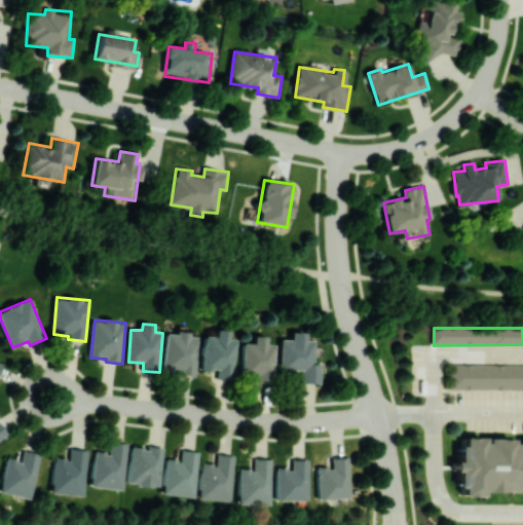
[(232,331),(219,330),(218,337),(207,336),(204,371),(219,372),(219,379),(236,380),(238,339),(231,339),(232,331)]
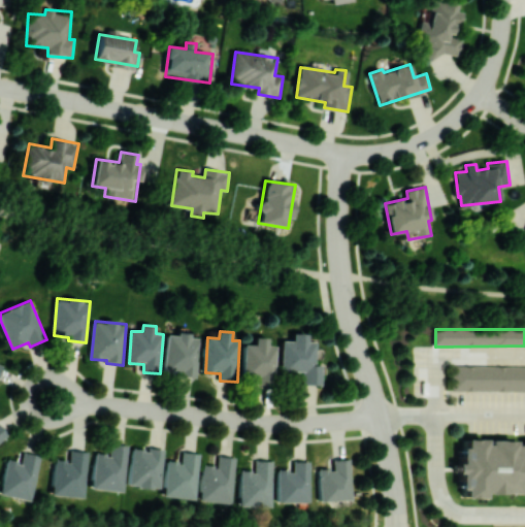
[(284,340),(283,371),(304,371),(303,386),(324,386),(324,365),(318,365),(318,341),(309,341),(309,334),(295,333),(295,340),(284,340)]
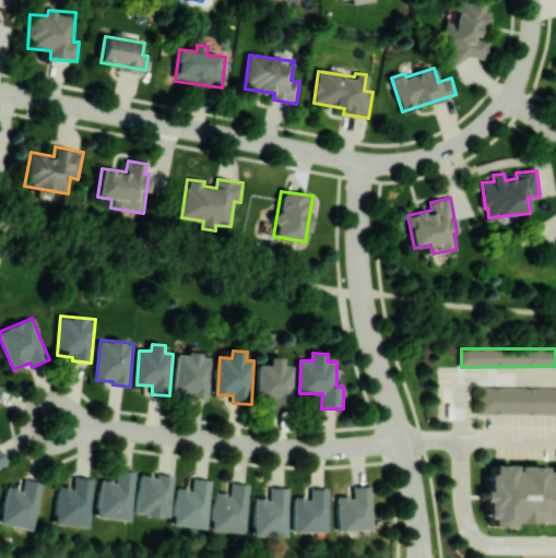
[(179,355),(175,396),(209,400),(213,356),(190,354),(189,355),(179,355)]
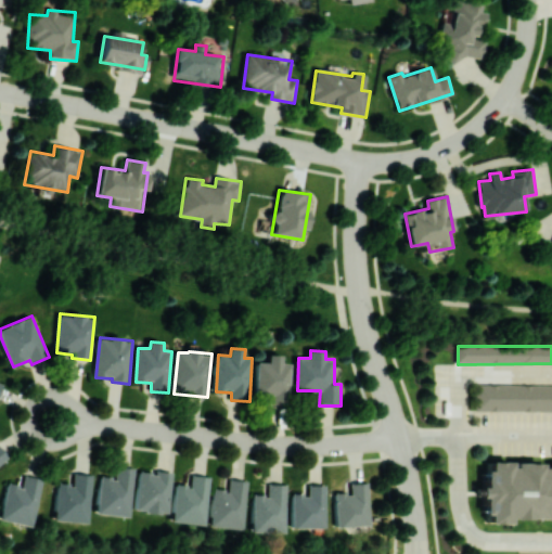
[(258,395),(273,395),(273,406),(291,406),(292,363),(284,363),(284,356),(270,355),(270,362),(259,362),(258,395)]
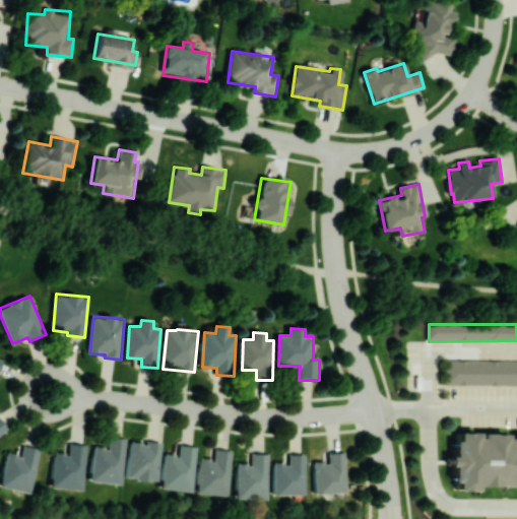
[(447,385),(516,385),(516,361),(447,361),(447,385)]
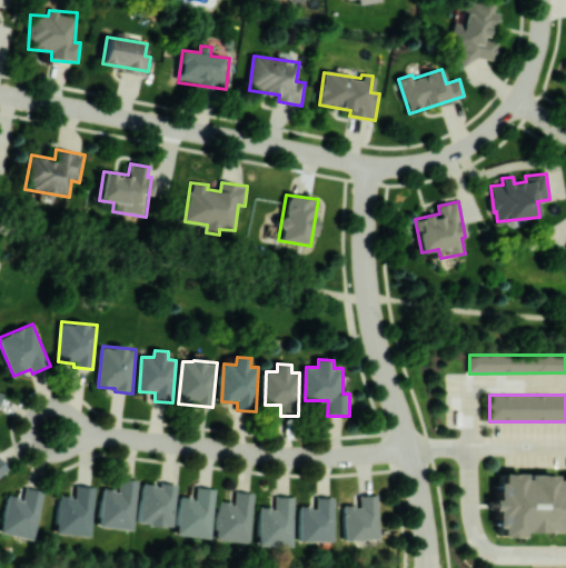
[(0,476),(9,469),(0,458),(0,476)]
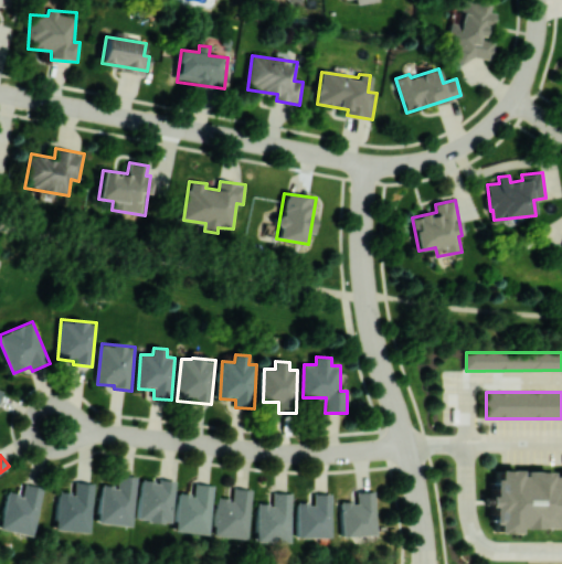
[(133,527),(139,477),(119,475),(118,487),(104,485),(98,522),(133,527)]
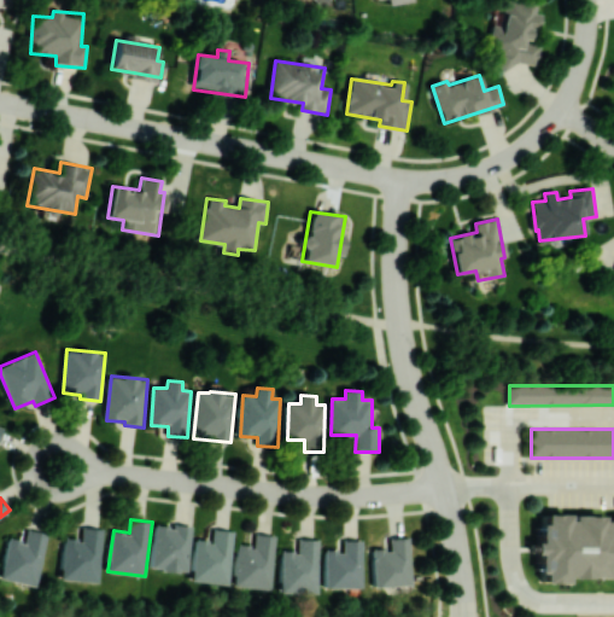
[(613,519),(538,531),(536,542),(543,589),(613,577),(613,519)]
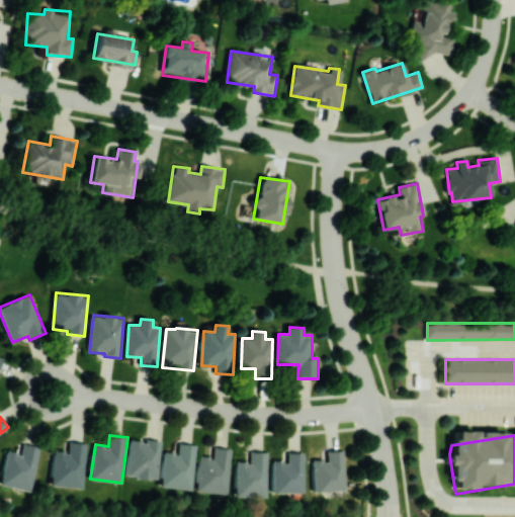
[(163,442),(146,439),(146,441),(132,440),(126,477),(158,481),(163,442)]
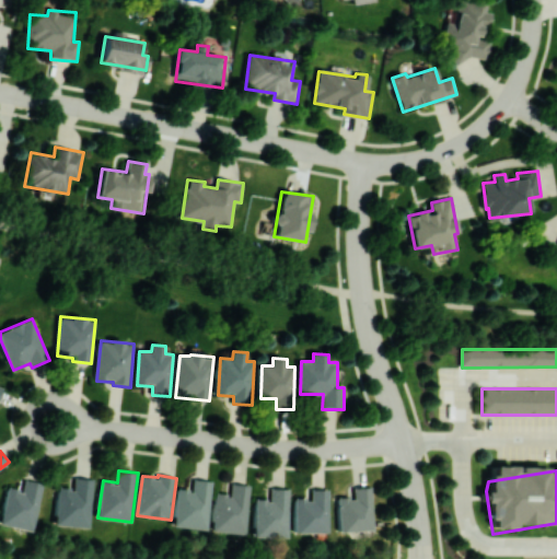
[(94,480),(76,478),(74,489),(59,488),(57,526),(91,528),(94,480)]
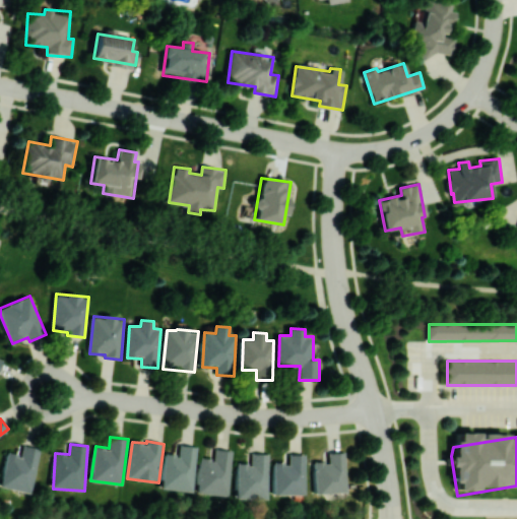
[(9,453),(1,487),(31,494),(42,449),(24,445),(21,456),(9,453)]
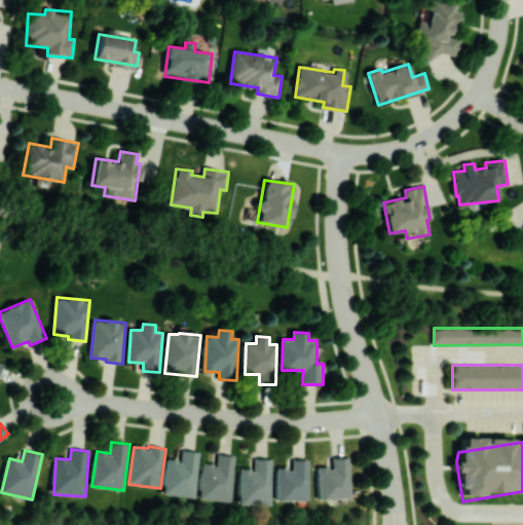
[(200,452),(183,451),(182,460),(167,459),(164,495),(196,498),(200,452)]
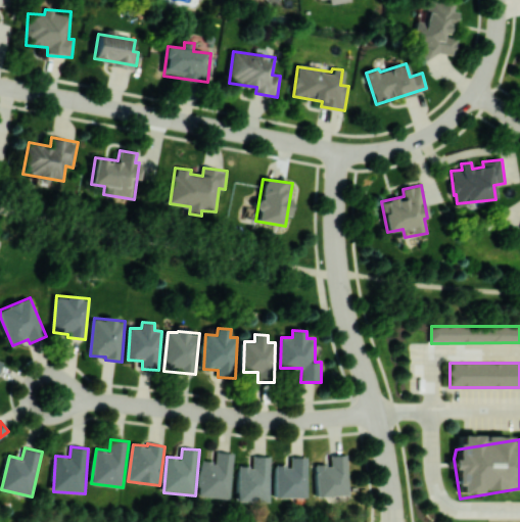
[(199,496),(231,500),(235,454),(218,452),(217,462),(202,461),(199,496)]
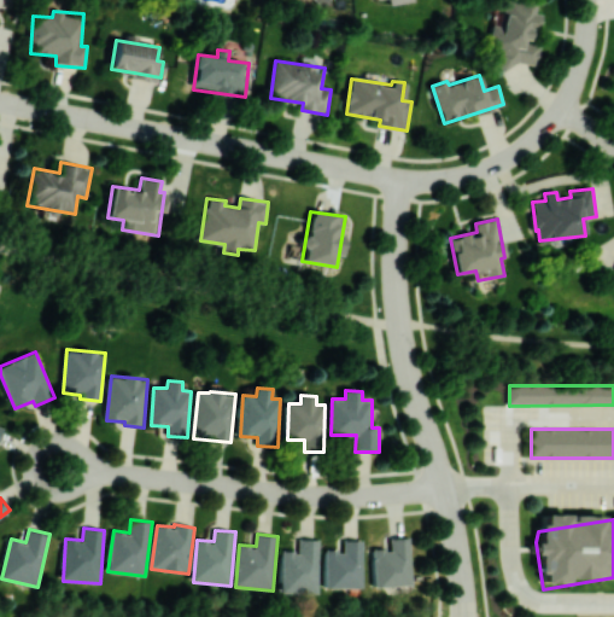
[(411,537),(391,537),(392,548),(374,549),(375,587),(413,586),(411,537)]
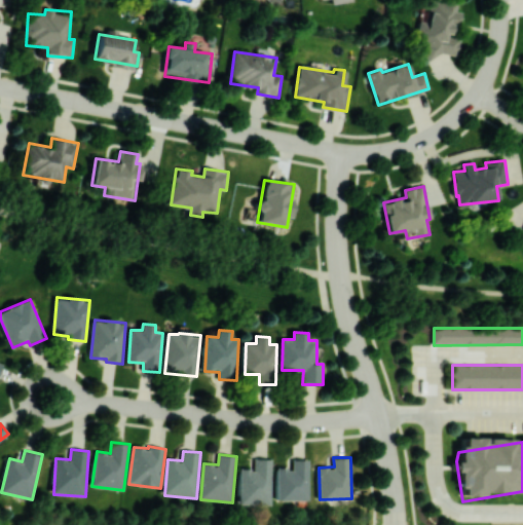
[(273,459),(256,459),(255,470),(241,469),(240,504),(272,505),(273,459)]
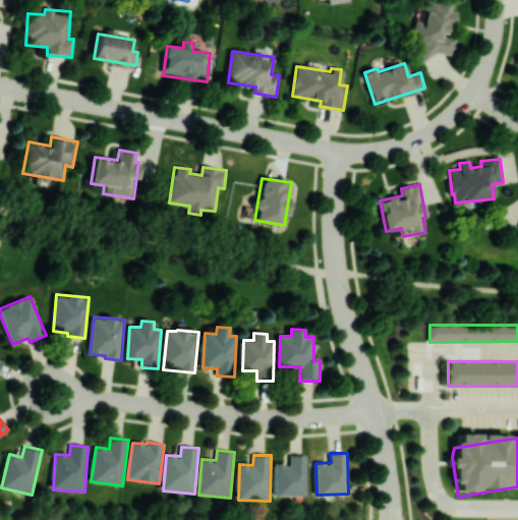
[(276,463),(276,496),(306,496),(307,456),(291,456),(291,464),(276,463)]
